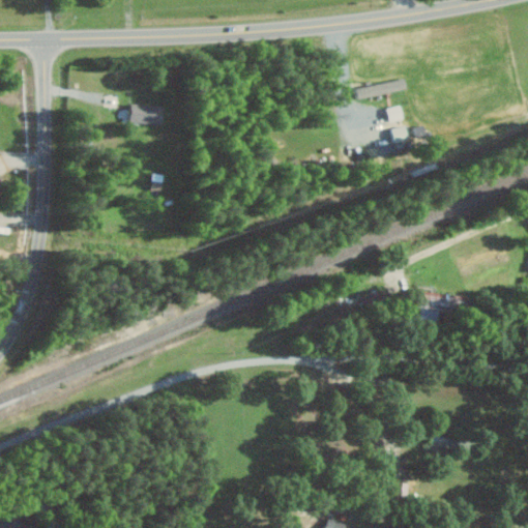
[(357,98),(404,90),(403,80),(355,89),(357,98)]
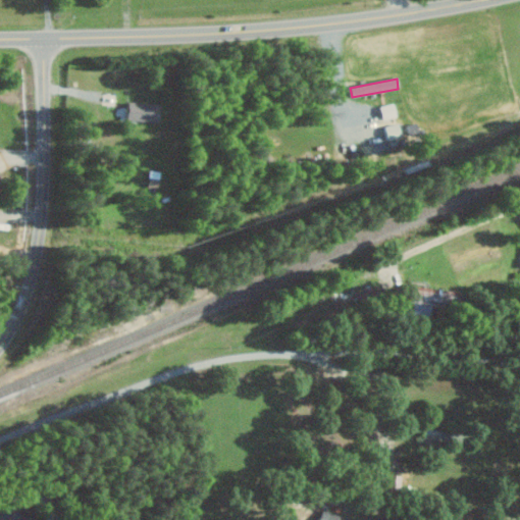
[(160,122),(160,104),(128,104),(128,121),(160,122)]
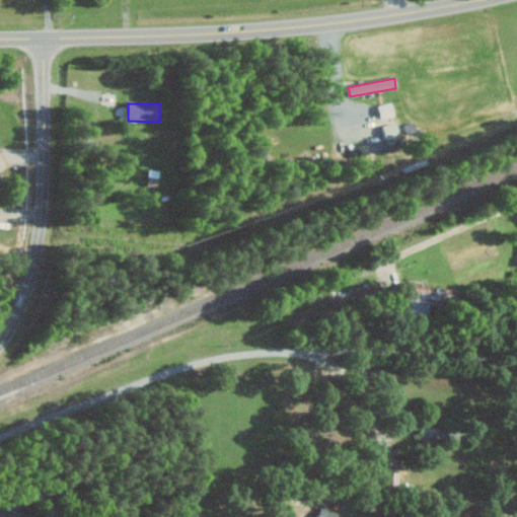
[(380,120),(394,118),(391,103),(378,105),(380,120)]
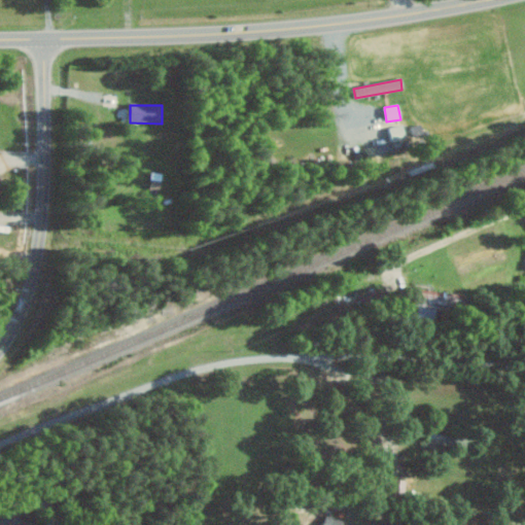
[(392,142),(406,139),(401,126),(389,129),(392,142)]
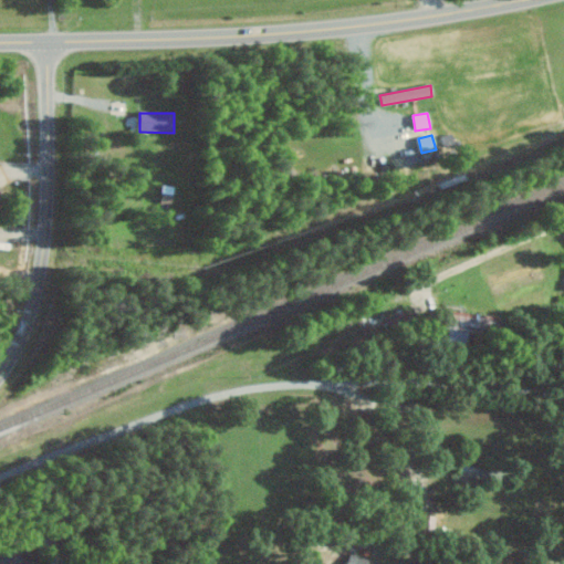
[(369,563),(371,562),(353,553),(347,563),(369,563)]
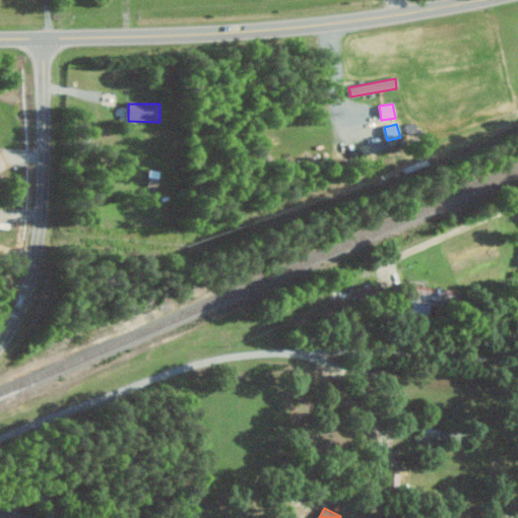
All buildings are outlined.
